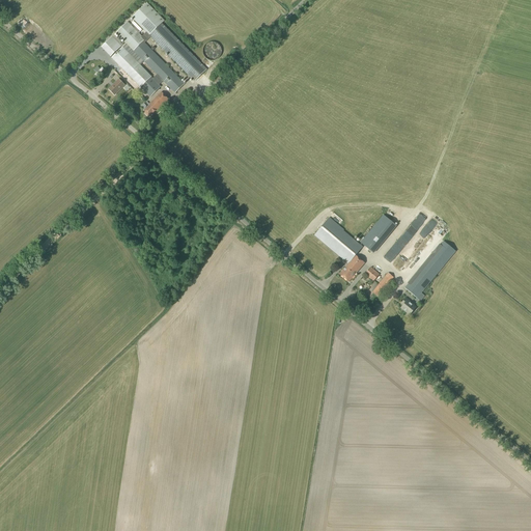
[(203,66),(165,27),(162,24),(164,21),(147,3),(132,18),(146,32),(142,37),(128,22),(116,33),(157,76),(155,77),(152,79),(151,78),(151,77),(148,74),(150,72),(145,66),(143,67),(140,65),(129,76),(138,85),(139,86),(140,87),(150,98),(161,87),(159,85),(161,83),(163,81),(175,93),(185,84),(143,42),(149,36),(152,39),(191,78),(194,82),(206,70),(203,66)]
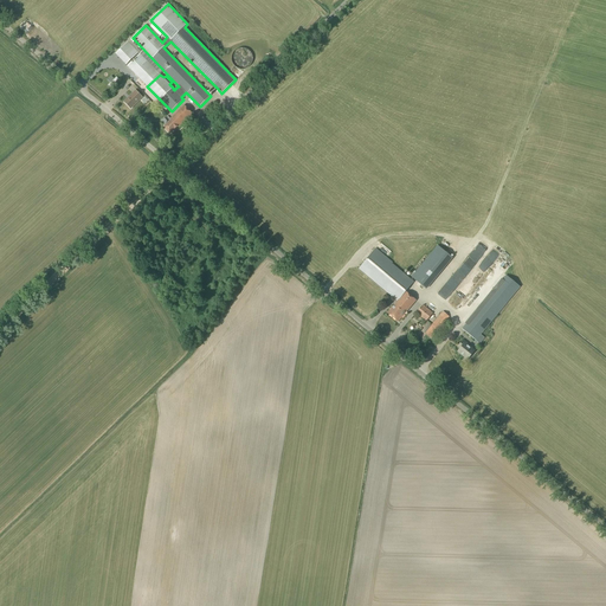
[(127,65),(139,53),(128,43),(115,55),(127,65)]
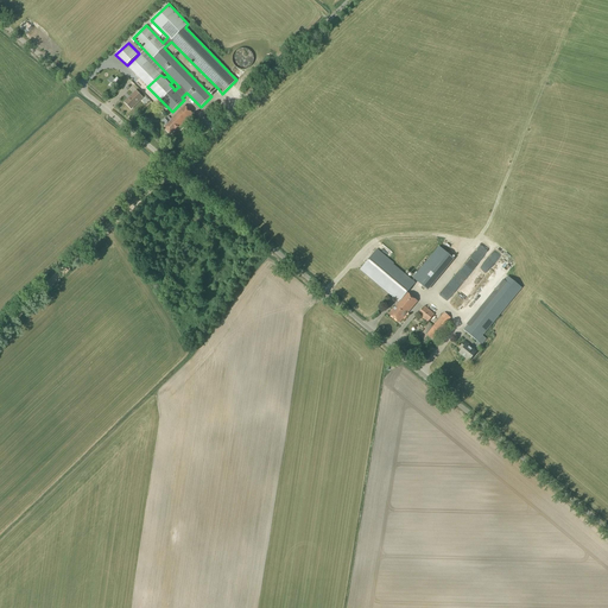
[(244,70),(245,70),(246,69),(247,69),(248,69),(249,68),(251,67),(252,67),(252,65),(252,64),(253,64),(253,63),(253,62),(254,61),(254,59),(254,58),(254,57),(253,56),(253,55),(252,54),(252,52),(251,51),(249,51),(249,50),(248,50),(247,50),(247,49),(246,49),(245,49),(244,49),(242,49),(241,49),(240,49),(239,50),(238,50),(236,50),(236,51),(235,51),(235,52),(234,54),(234,55),(233,56),(233,57),(233,58),(233,59),(233,61),(233,62),(233,63),(234,64),(234,65),(235,67),(236,68),(238,69),(239,69),(240,69),(241,70),(242,70),(244,70)]
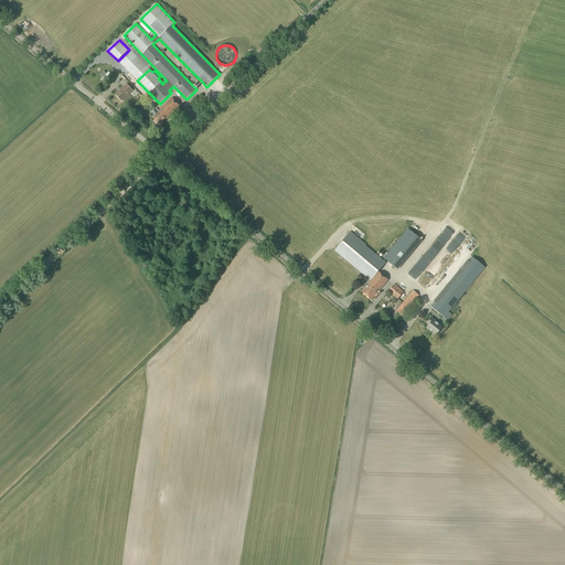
[(217,88),(222,84),(217,80),(212,84),(217,88)]
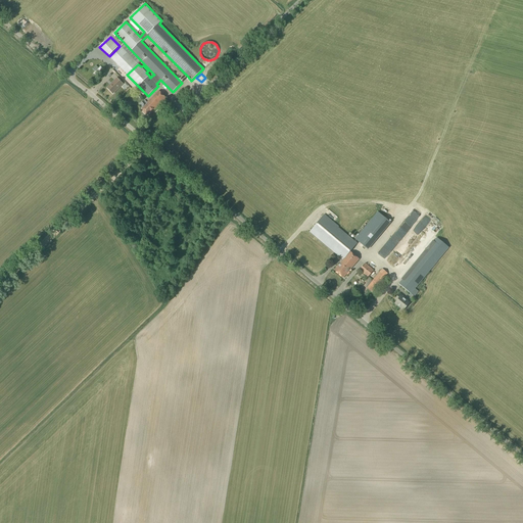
[(112,94),(123,85),(117,79),(111,84),(112,84),(107,89),(112,94)]
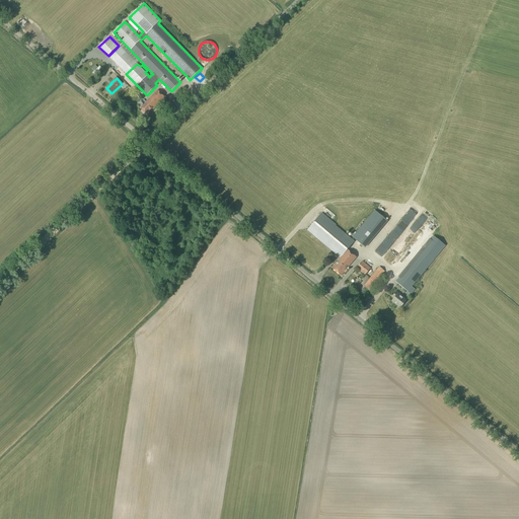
[(153,109),(164,97),(157,90),(146,102),(147,102),(141,108),(142,108),(141,110),(144,114),(146,114),(152,108),(153,109)]
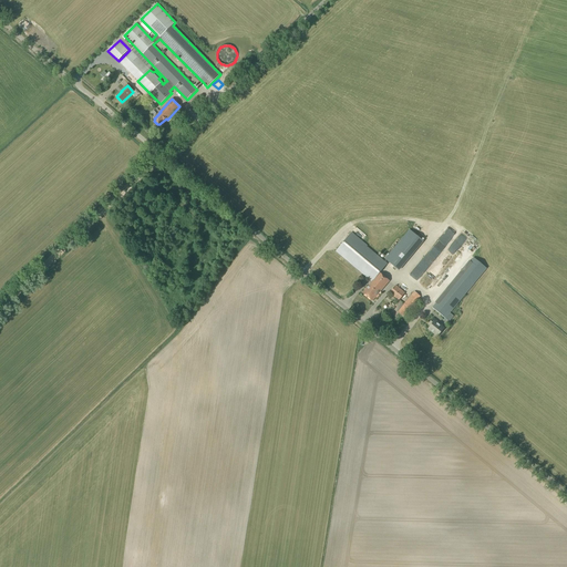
[(399,271),(423,241),(410,230),(384,259),(399,271)]
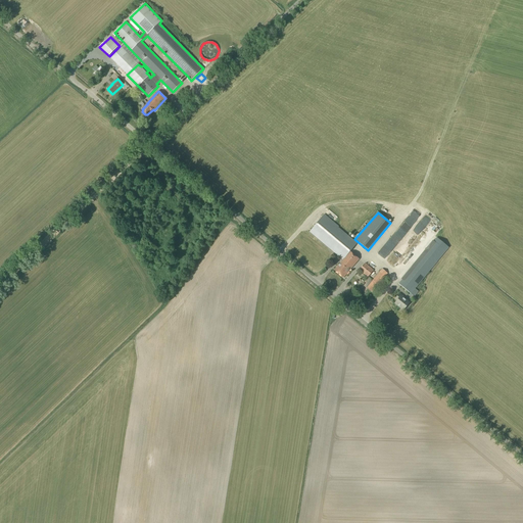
[(343,278),(359,259),(350,252),(357,244),(338,228),(338,227),(324,215),(310,232),(343,259),(334,271),(343,278)]
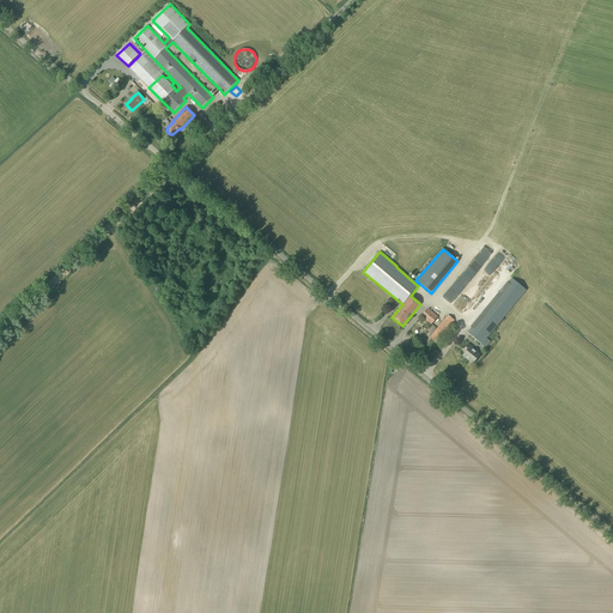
[(499,252),(474,280),(480,285),(505,256),(499,252)]
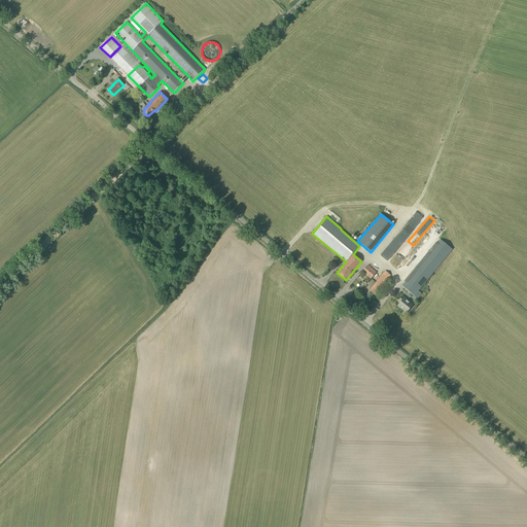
[(403,233),(387,250),(391,254),(408,237),(403,233)]
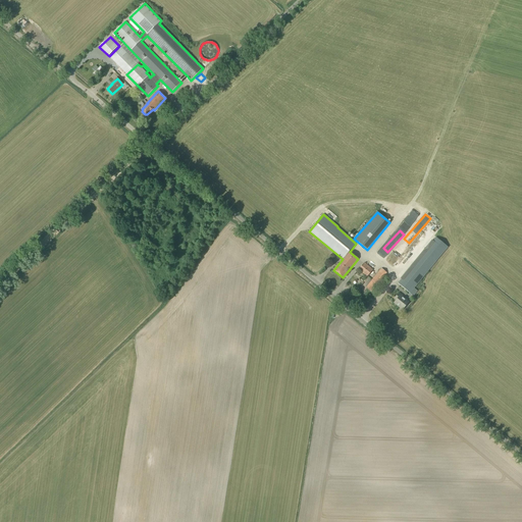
[(413,297),(417,292),(414,289),(448,247),(436,238),(398,283),(413,297)]
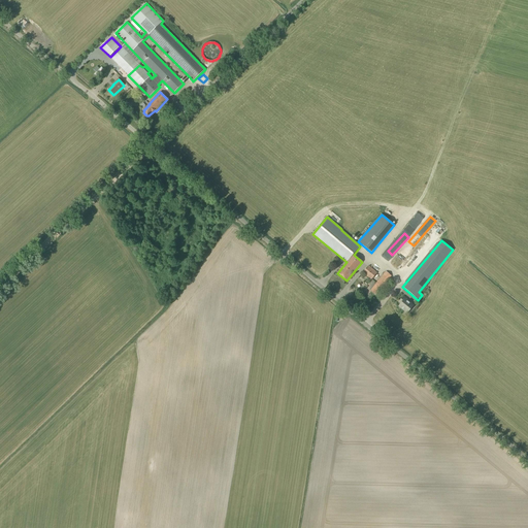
[(368,266),(363,273),(371,281),(377,273),(368,266)]
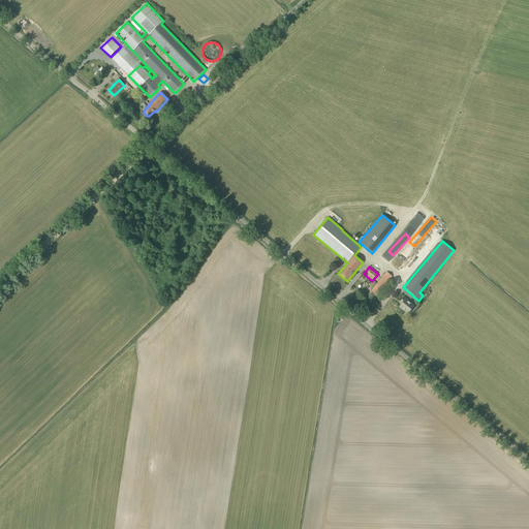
[(376,297),(393,277),(386,272),(376,285),(374,283),(369,290),(376,297)]
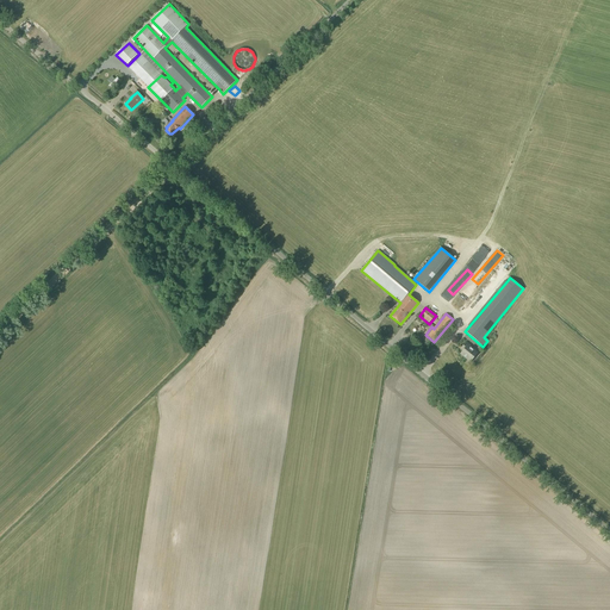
[(471,363),(478,354),(475,352),(475,350),(468,346),(468,344),(466,342),(460,350),(464,353),(461,355),(471,363)]
